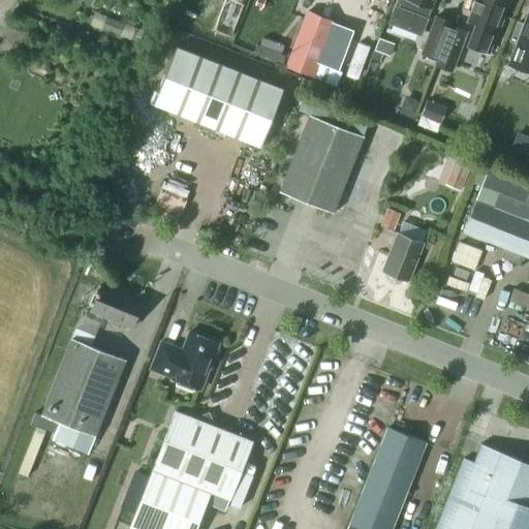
[(426,18),(432,0),(397,0),(396,6),(395,6),(389,23),(419,35),(427,19),(426,18)]
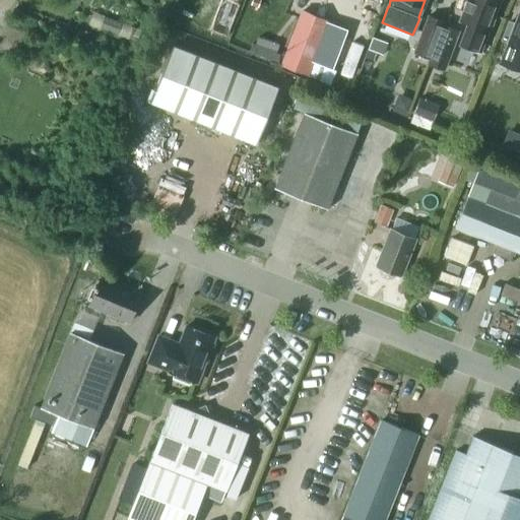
[(466,24),(459,45),(482,53),(490,33),(489,33),(495,16),(493,16),(498,0),(466,0),(459,21),(466,24)]
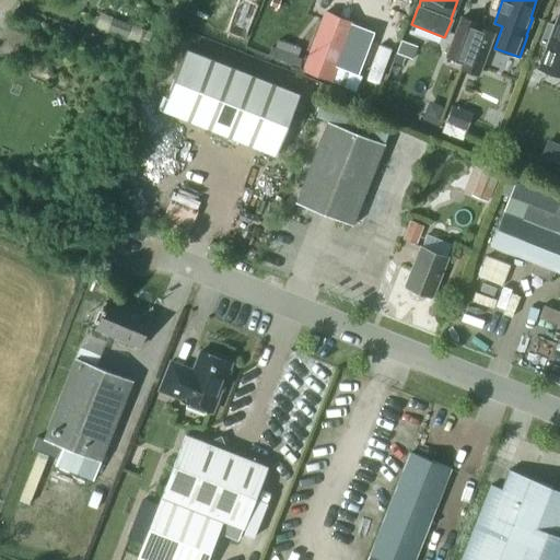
[(302,69),(331,81),(354,21),(325,10),(302,69)]
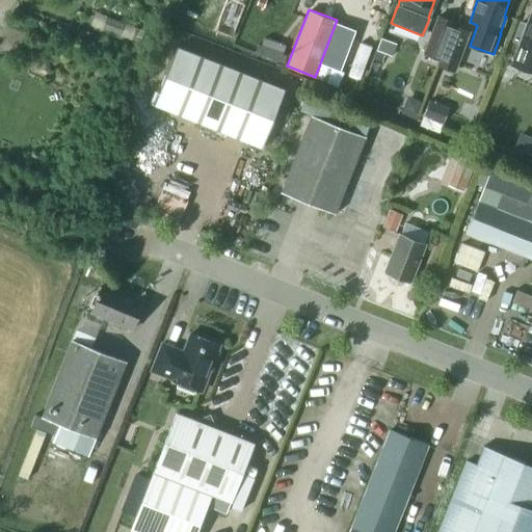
[(514,41),(520,43),(511,64),(531,72),(531,10),(527,25),(521,22),(514,41)]
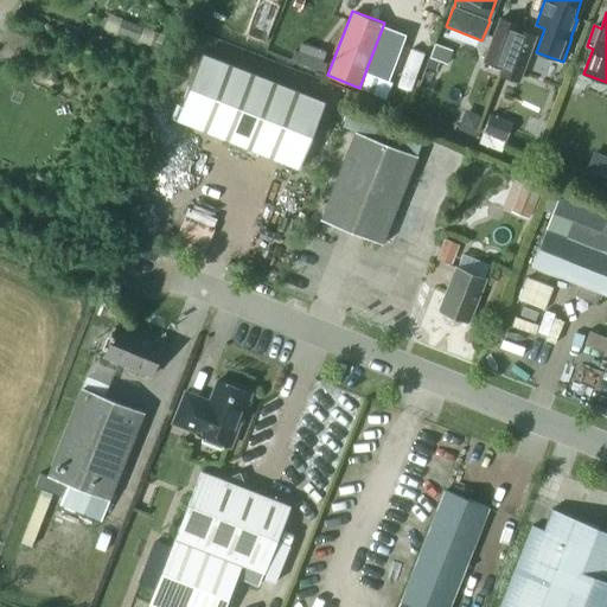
[(502,69),(516,30),(517,26),(498,19),(483,62),(500,68),(502,69)]
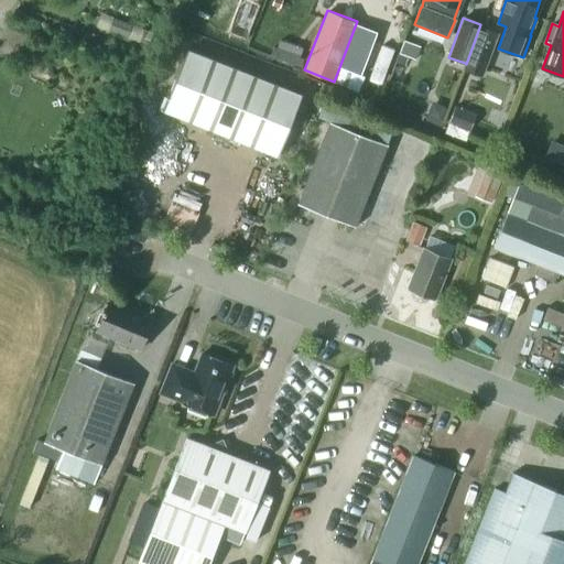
[(497,34),(479,28),(466,64),(465,63),(463,69),(480,76),(497,34)]
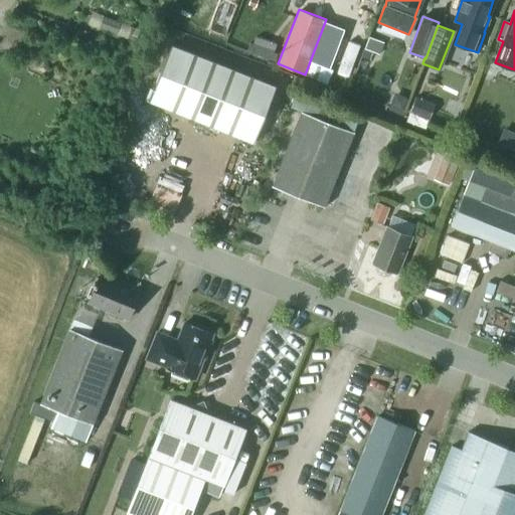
[(276,87),(170,42),(148,98),(253,143),(276,87)]
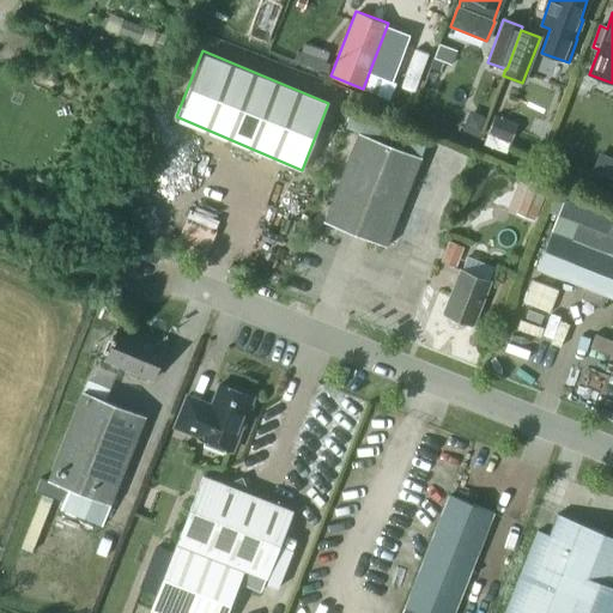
[(359,131),(358,133),(322,223),(386,247),(429,138),(353,108),(346,126),(359,131)]
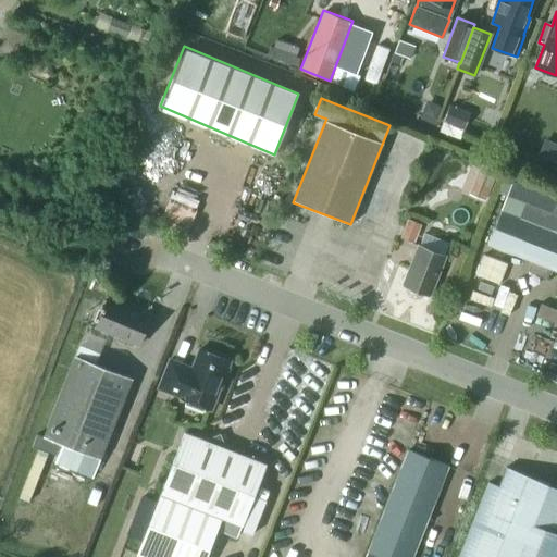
[(440,104),(426,100),(422,112),(435,118),(440,104)]
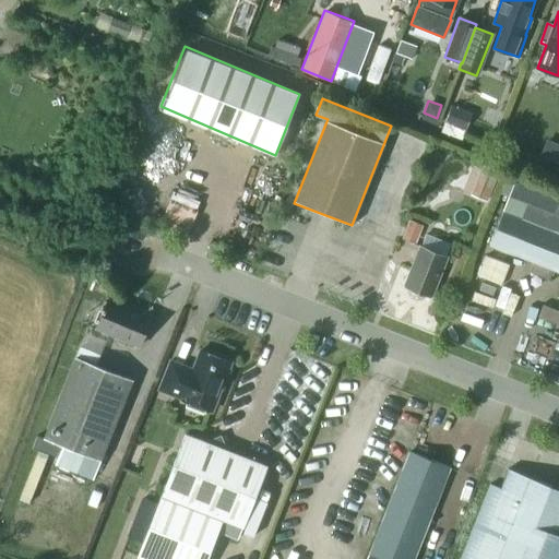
[(451,105),(444,121),(453,125),(460,108),(451,105)]
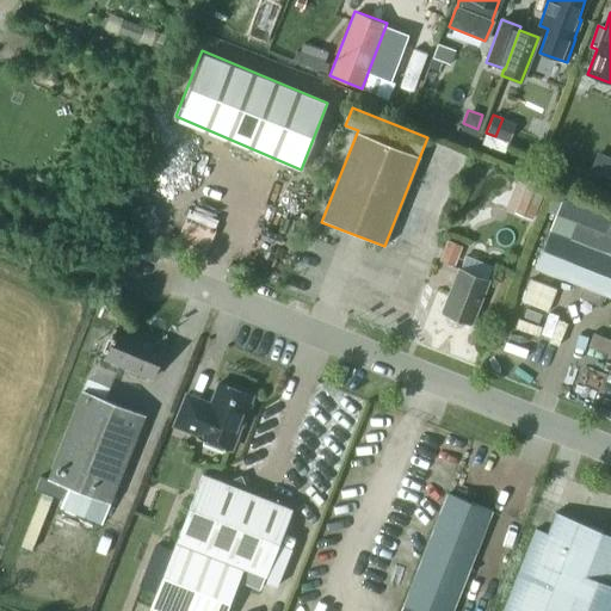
[(610,154),(597,149),(590,170),(610,177),(610,154)]
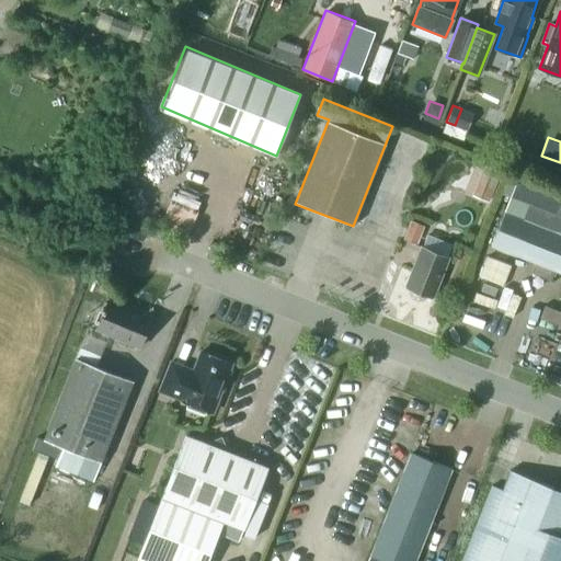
[(496,184),(501,172),(485,165),(480,178),(496,184)]
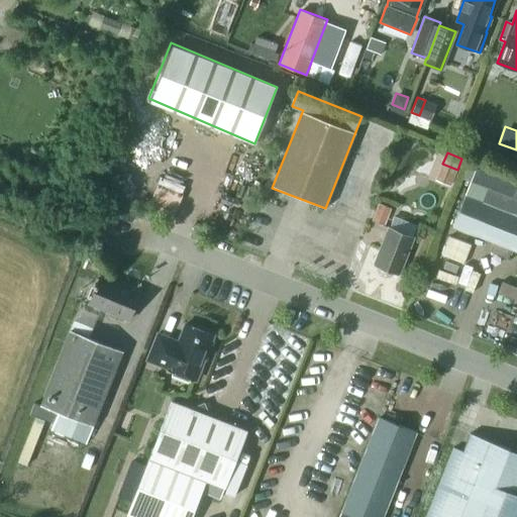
[(516,177),(478,162),(451,226),(516,251),(516,200),(512,198),(516,184),(516,177)]
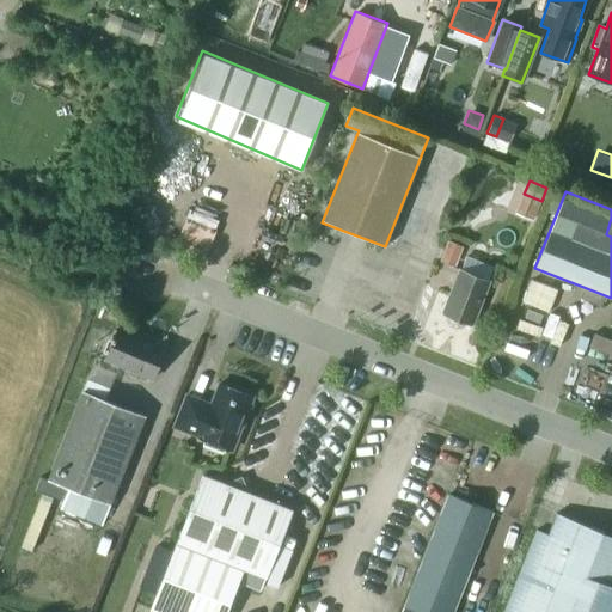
[(179,239),(210,245),(215,222),(183,216),(179,239)]
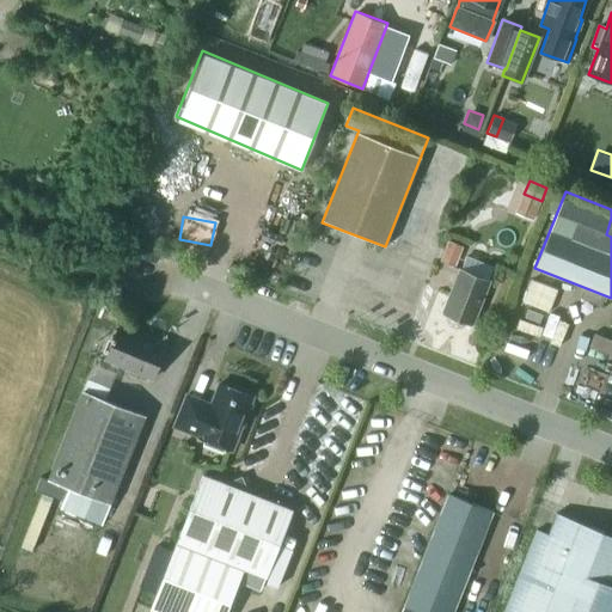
[(457,267),(464,246),(447,240),(440,261),(457,267)]
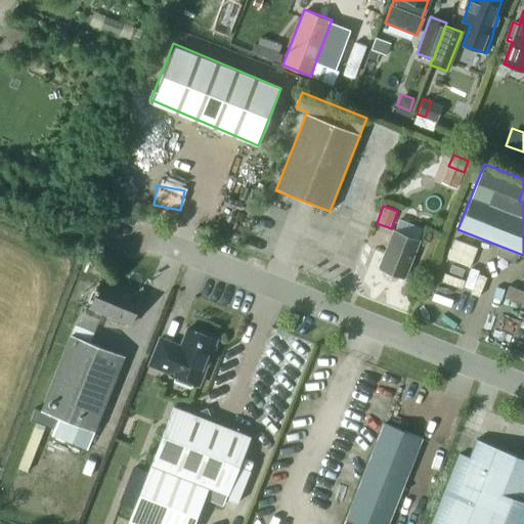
[(393,231),(378,268),(403,278),(419,242),(403,235),(407,224),(398,220),(394,231),(393,231)]
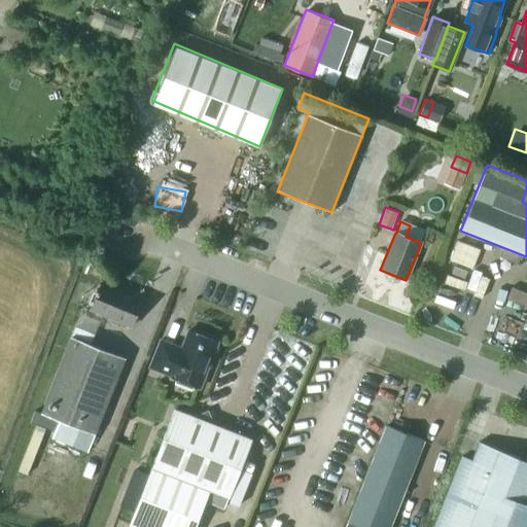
[(457,241),(450,259),(471,269),(480,249),(457,241)]
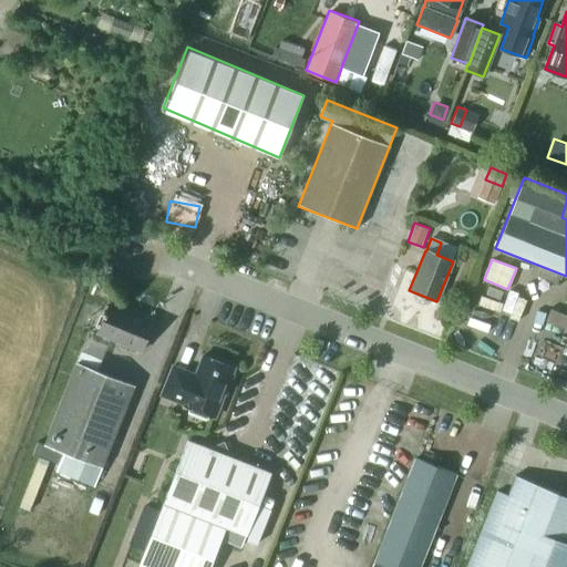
[(141,352),(152,322),(109,305),(105,312),(103,311),(101,316),(103,317),(96,333),(141,352)]
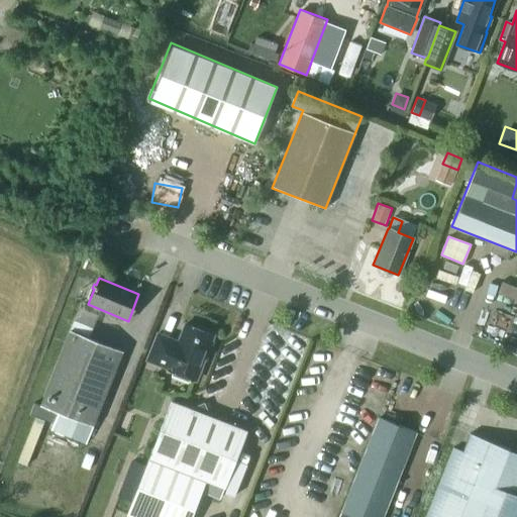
[(146,360),(167,369),(167,370),(195,381),(212,335),(184,324),(178,342),(157,334),(146,360)]
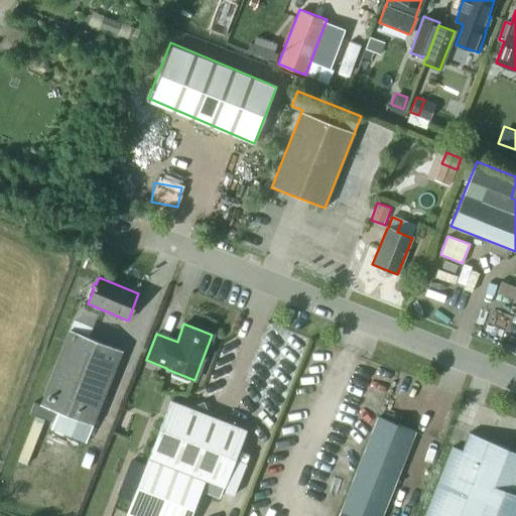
[(50,428),(86,442),(122,351),(70,330),(39,404),(33,402),(29,412),(53,421),(50,428)]
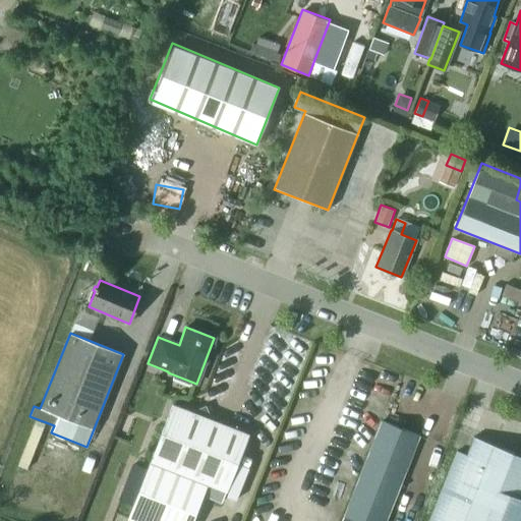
[(205,407),(191,412),(172,405),(127,519),(132,520),(191,520),(201,496),(220,503),(225,491),(226,491),(248,435),(210,419),(205,407)]
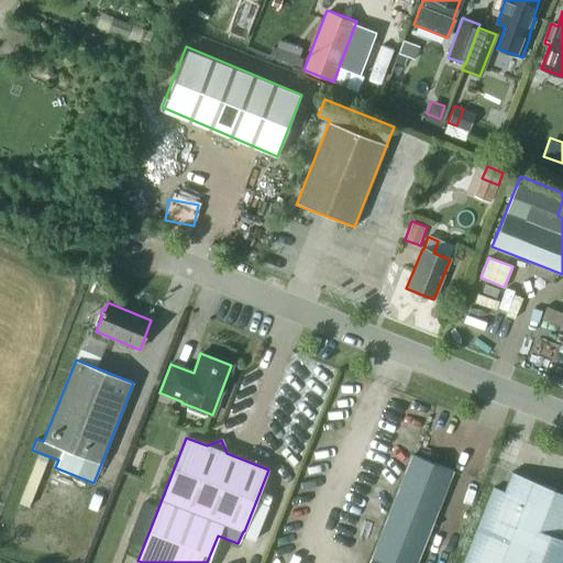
[(416,562),(453,471),(411,454),(371,558),(372,558),(370,562),(416,562)]
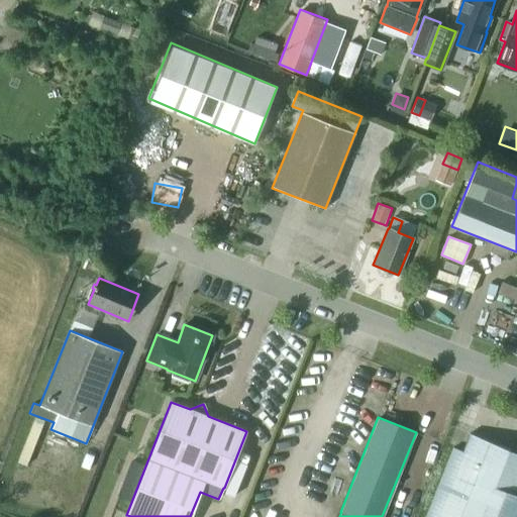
[(516,516),(516,446),(515,451),(470,433),(462,451),(453,447),(425,516),(516,516)]
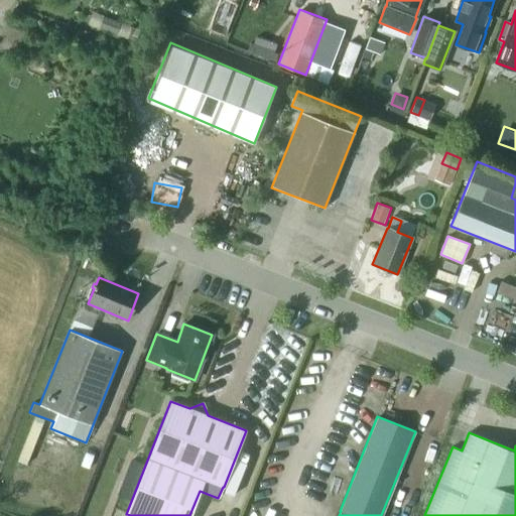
[(117,494),(131,499),(136,487),(122,481),(117,494)]
